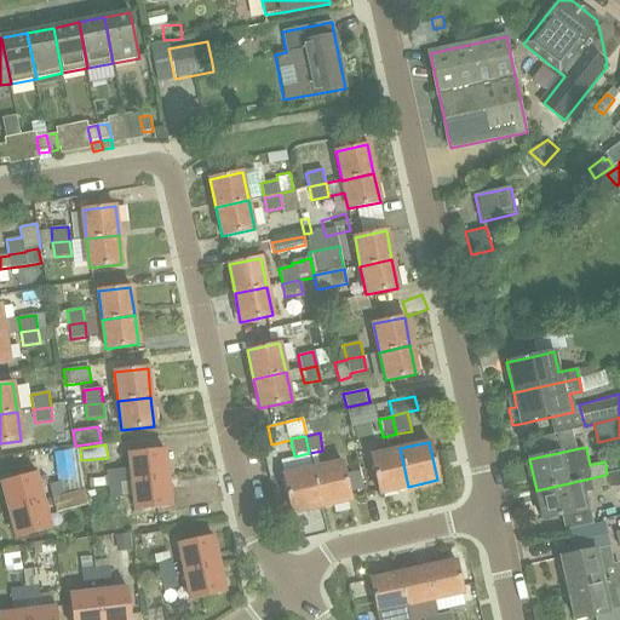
[(400,448),(371,455),(379,493),(408,487),(400,448)]
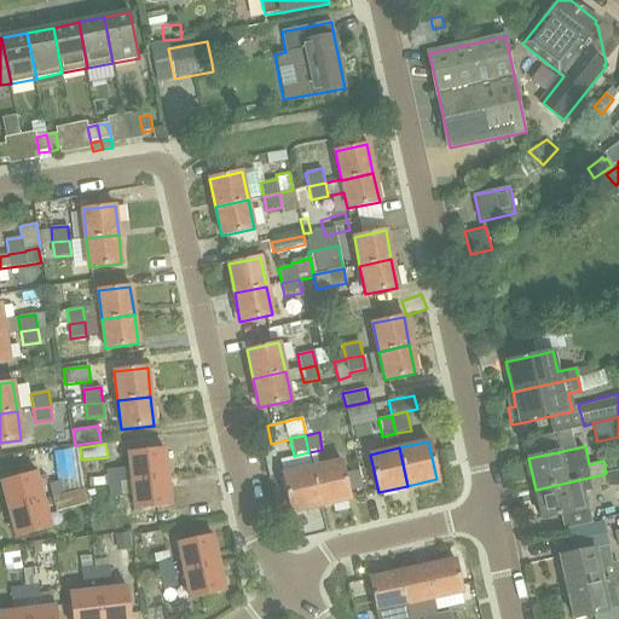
[(129,468),(106,470),(106,475),(108,484),(120,482),(122,482),(132,481),(167,478),(165,449),(128,452),(129,468)]
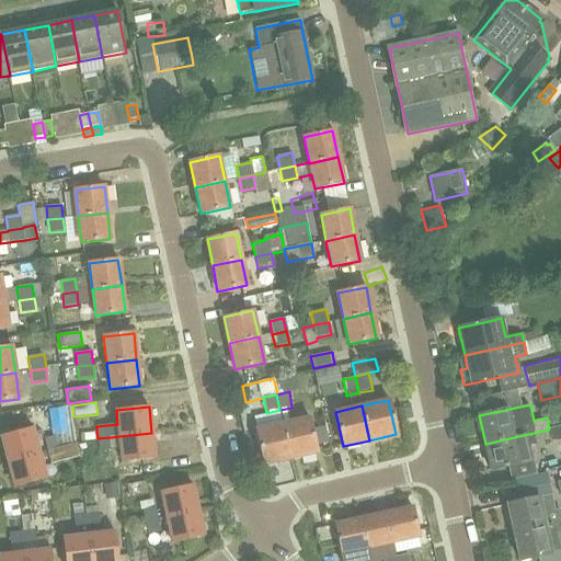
[(309,418),(283,424),(290,458),(317,453),(309,418)]
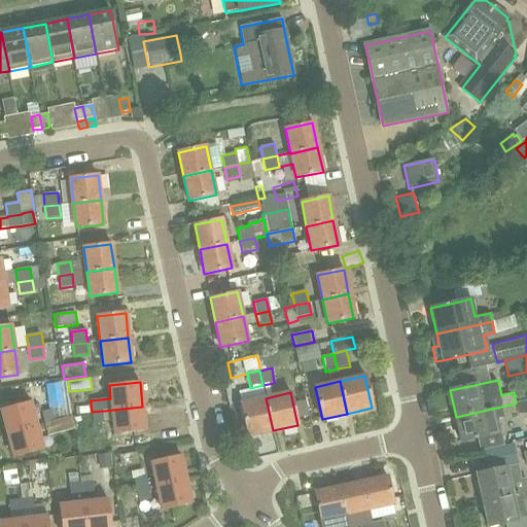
[(266,398),(241,403),(248,436),(273,430),(266,398)]
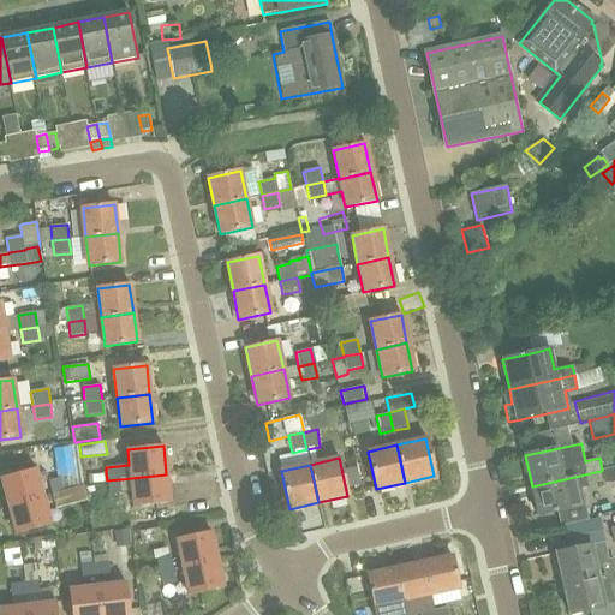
[(35,469),(0,478),(7,506),(42,497),(35,469)]
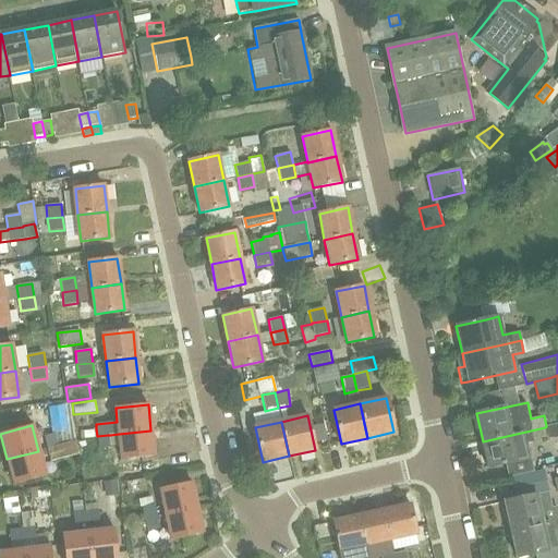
[(534,440),(548,437),(546,426),(545,427),(483,441),(488,468),(522,460),(531,458),(528,444),(535,443),(534,440)]
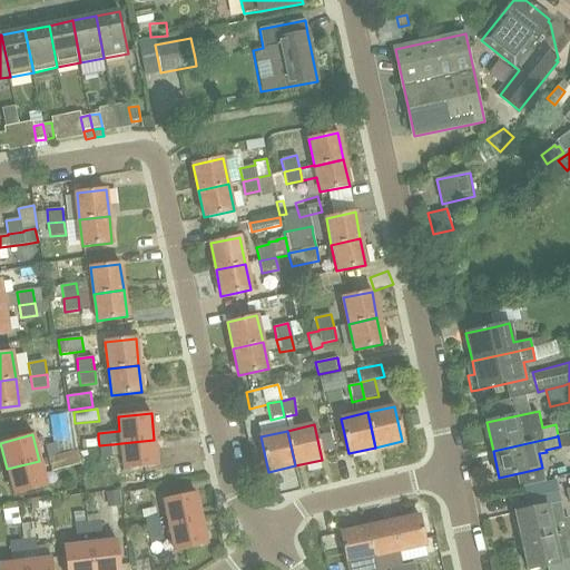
[(95,438),(86,439),(86,440),(87,449),(96,448),(95,438)]
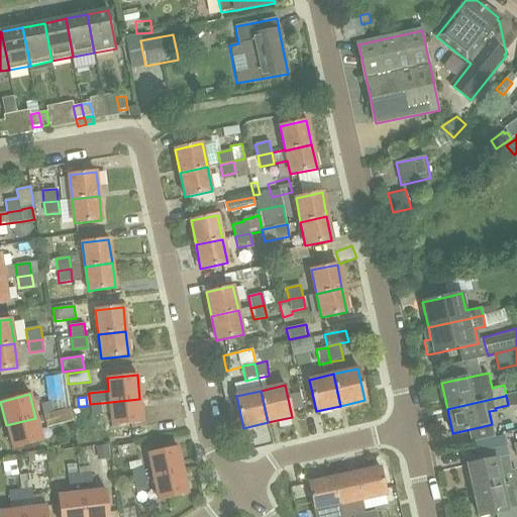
[(139,399),(110,402),(112,426),(142,423),(139,399)]
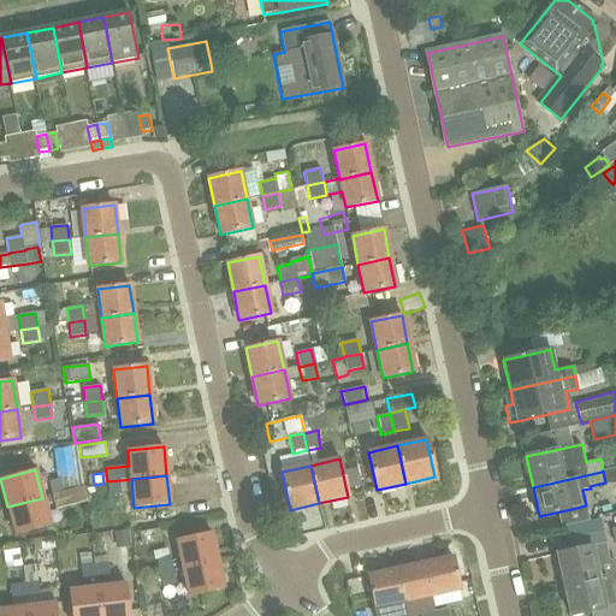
[(51,481),(48,481),(52,496),(54,495),(66,492),(63,478),(51,481)]
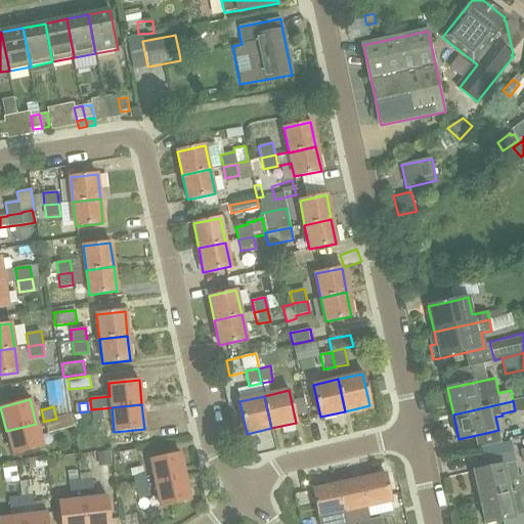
[(101,408),(91,409),(91,411),(92,421),(102,420),(101,408)]
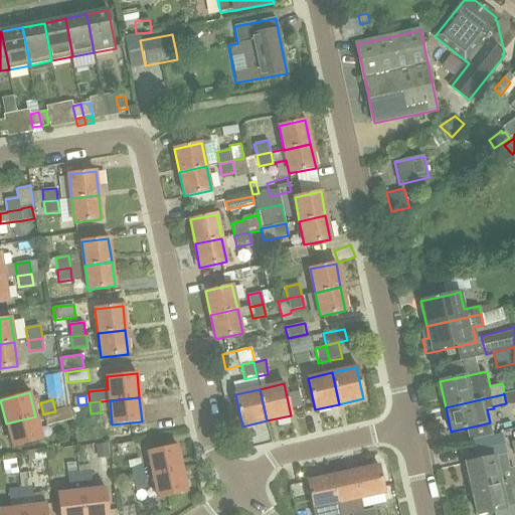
[(45,413),(43,414),(46,425),(48,424),(58,422),(55,411),(45,413)]
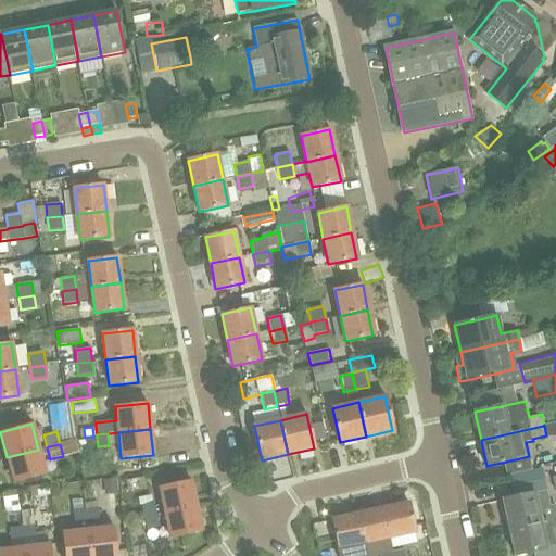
[(38,450),(7,457),(13,482),(45,475),(38,450)]
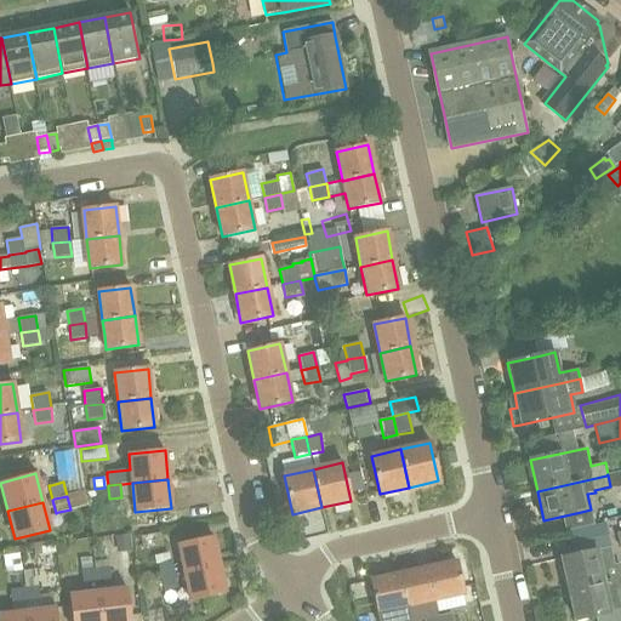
[(130,534),(114,536),(117,553),(131,552),(130,534)]
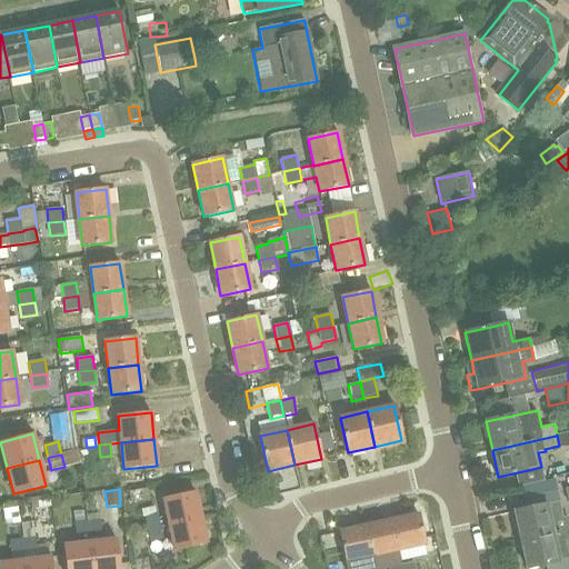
[(196,491),(162,498),(168,525),(201,518),(196,491)]
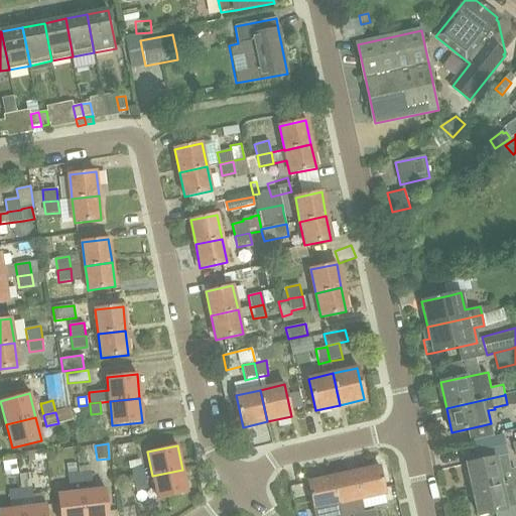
[(496,458),(467,464),(473,490),(508,482),(514,480),(515,480),(513,470),(506,472),(505,472),(499,474),(496,458)]
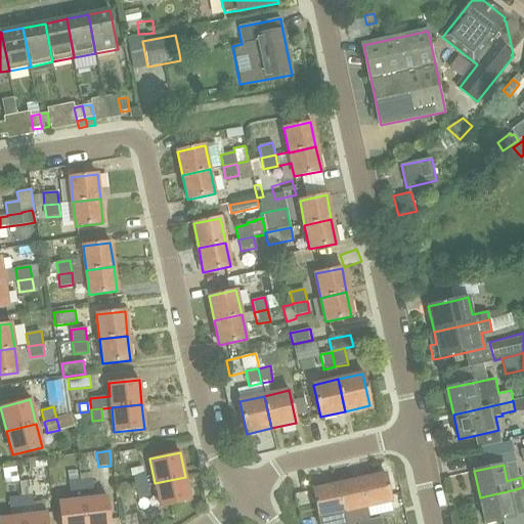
[(143,467),(130,469),(131,478),(133,477),(135,487),(147,484),(145,474),(143,467)]
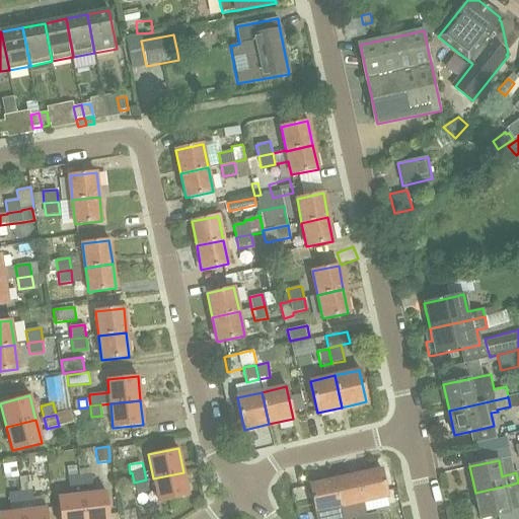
[(382,469),(358,474),(363,501),(387,496),(382,469)]
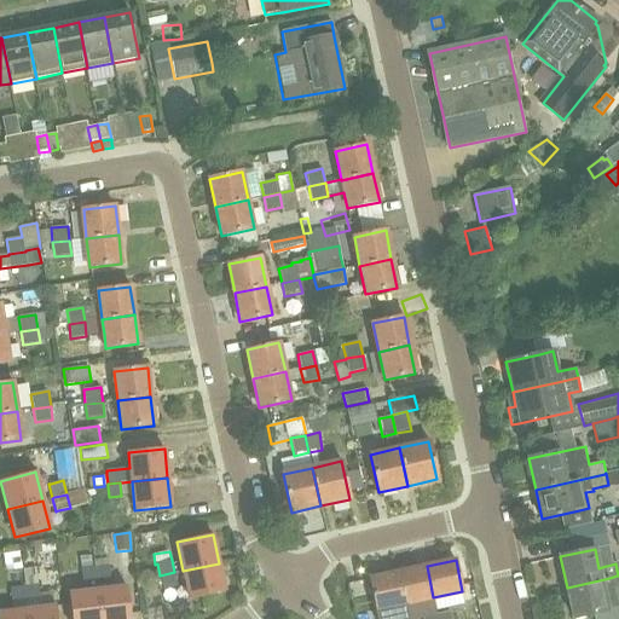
[(219,563),(183,571),(189,599),(225,591),(219,563)]
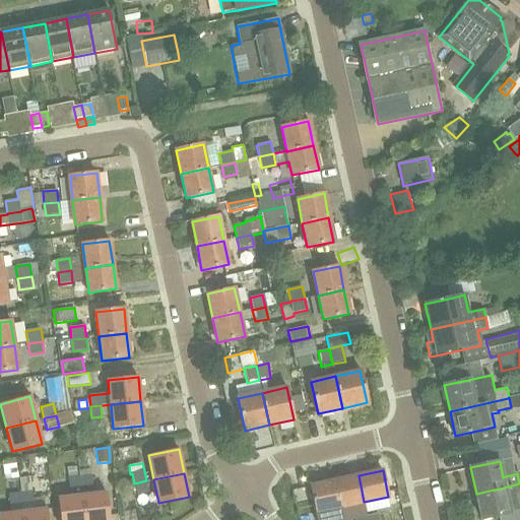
[(91,475),(79,476),(81,489),(93,488),(91,475)]
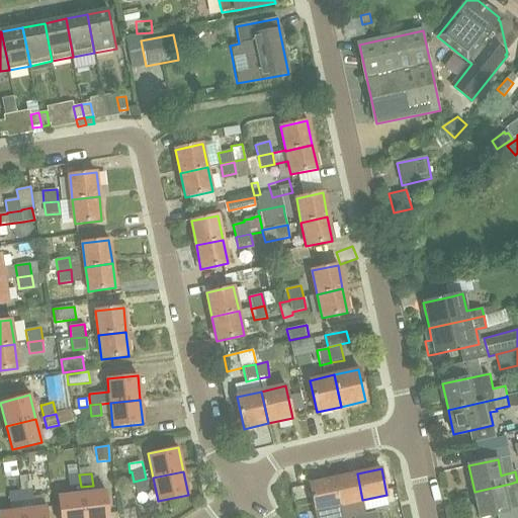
[(357,473),(334,479),(339,505),(362,500),(357,473)]
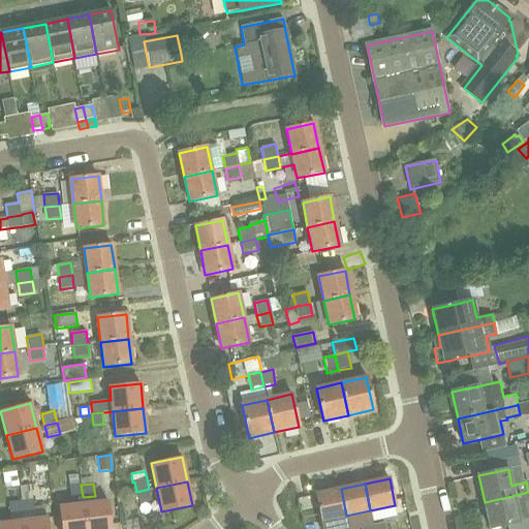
[(81,485),(69,486),(70,498),(83,497),(81,485)]
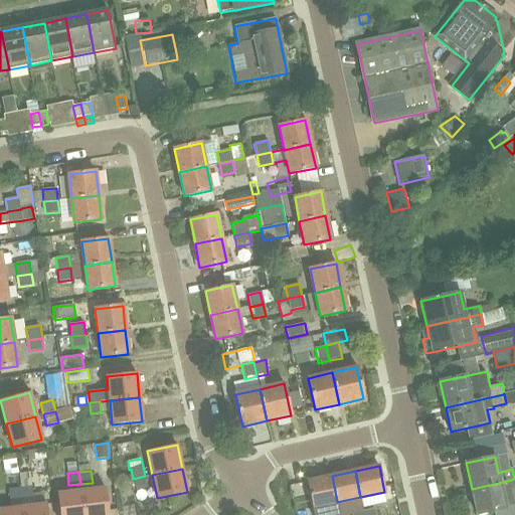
[(145,476),(133,479),(136,491),(147,489),(145,476)]
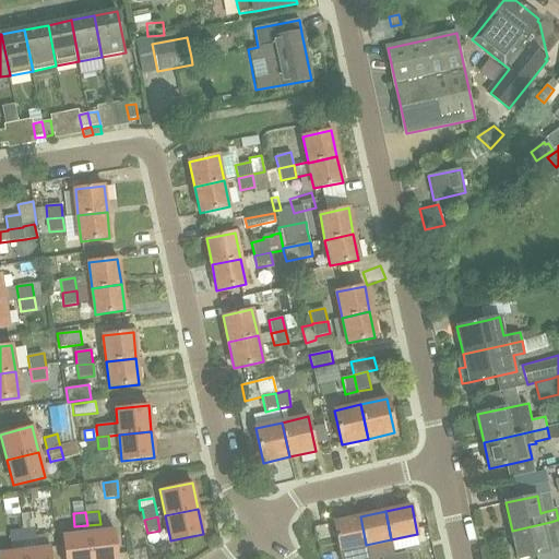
[(360,516),(334,522),(342,558),(361,558),(369,558),(366,545),(360,516)]
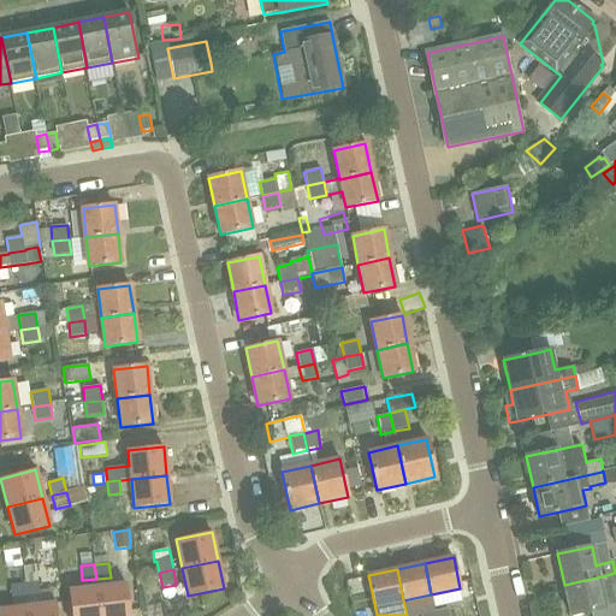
[(606,575),(564,585),(572,615),(605,608),(606,615),(615,615),(615,582),(614,573),(606,575)]
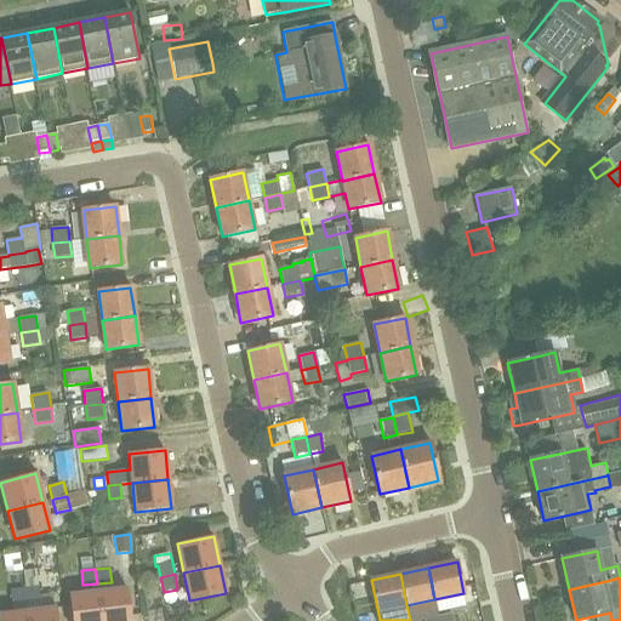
[(26,588),(24,588),(26,599),(39,598),(39,596),(39,594),(38,586),(26,588)]
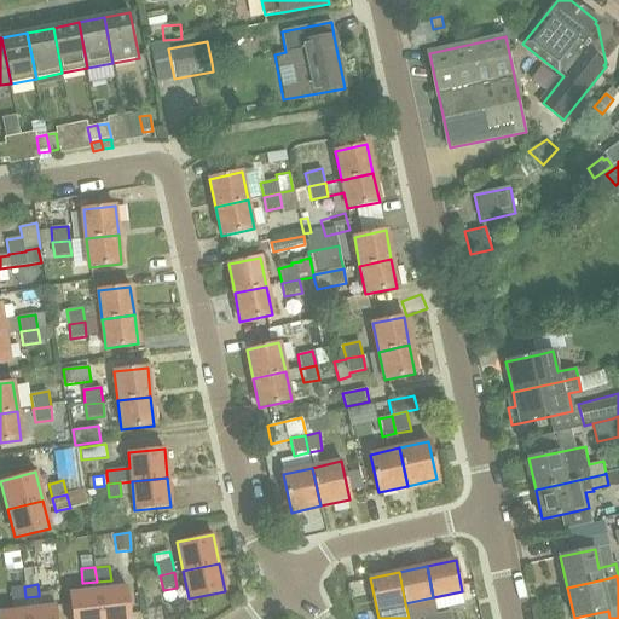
[(24,586),(10,588),(11,599),(25,597),(24,586)]
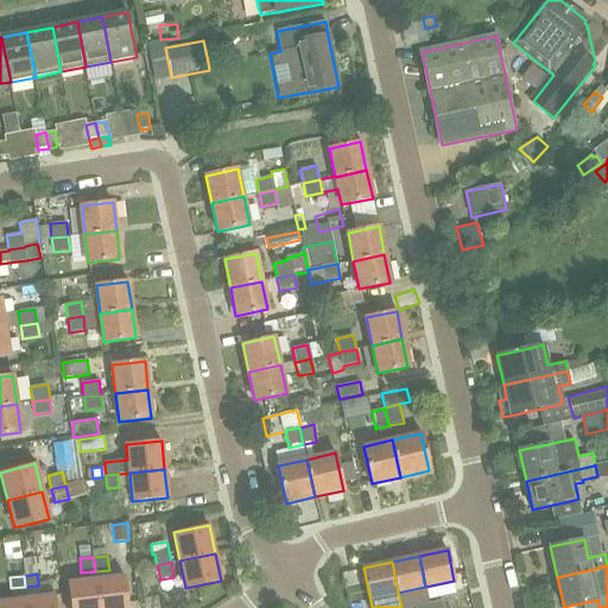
[(128,607),(125,576),(96,580),(99,607),(128,607)]
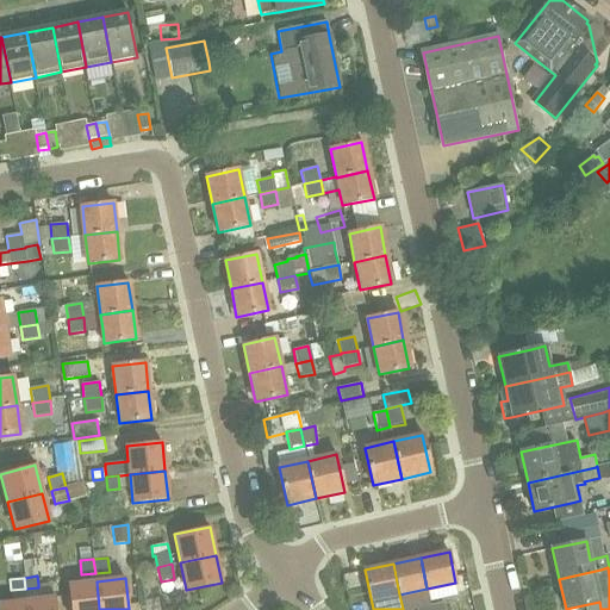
[(99,609),(97,582),(67,585),(69,609),(99,609)]
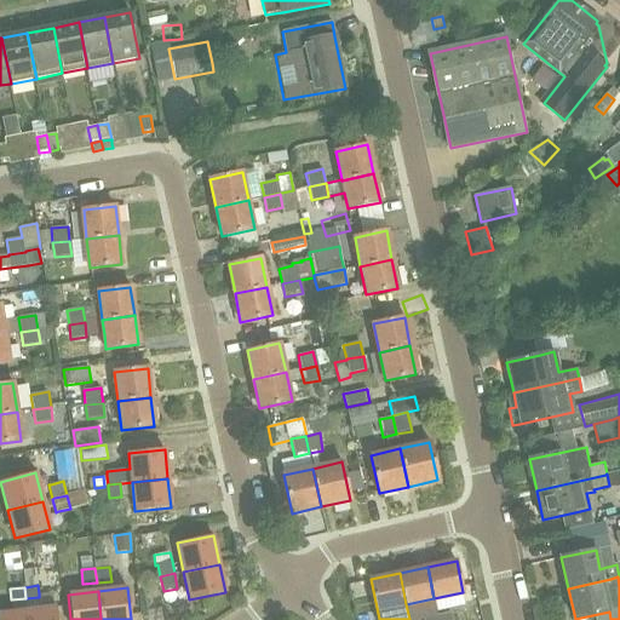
[(13,612),(0,613),(0,619),(28,619),(27,610),(26,598),(11,600),(13,612)]
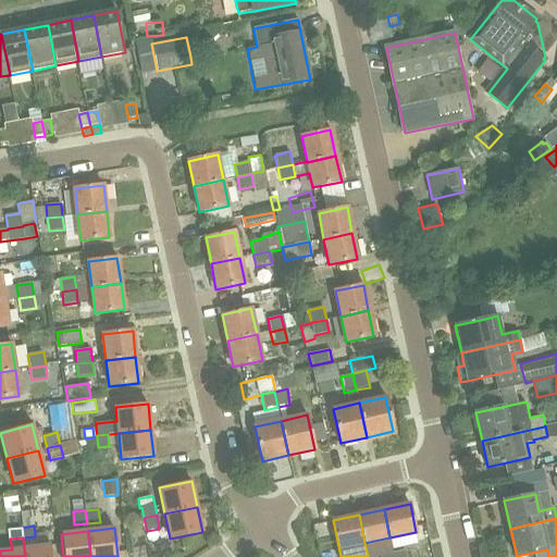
[(48,545),(24,548),(25,556),(51,556),(50,545),(48,545)]
